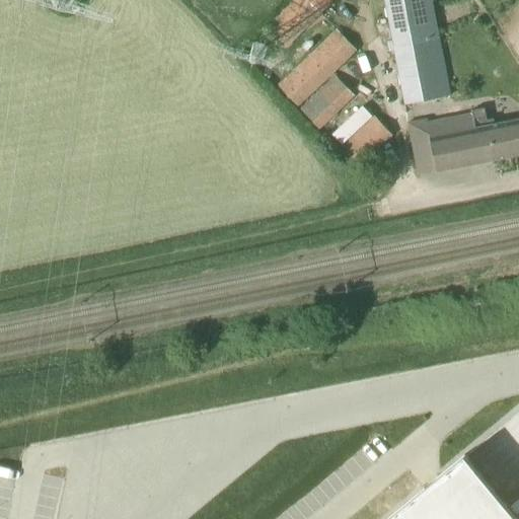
[(288,48),(337,0),(295,0),(268,27),(288,48)]
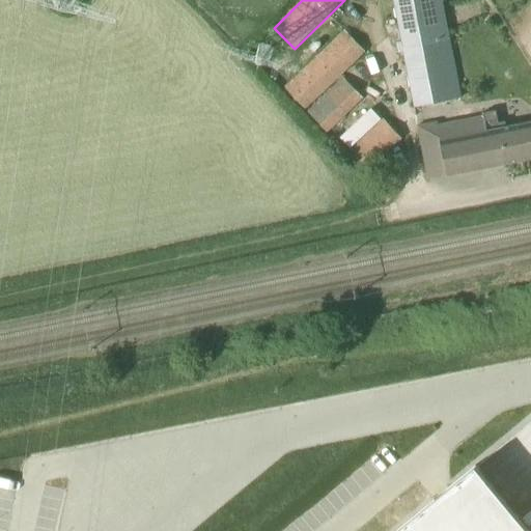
[(394,0),(416,107),(462,98),(442,0),(394,0)]
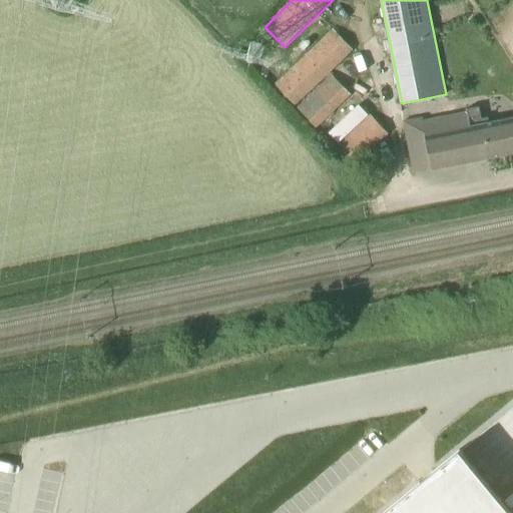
[(296,104),(353,49),(333,29),(276,84),(296,104)]
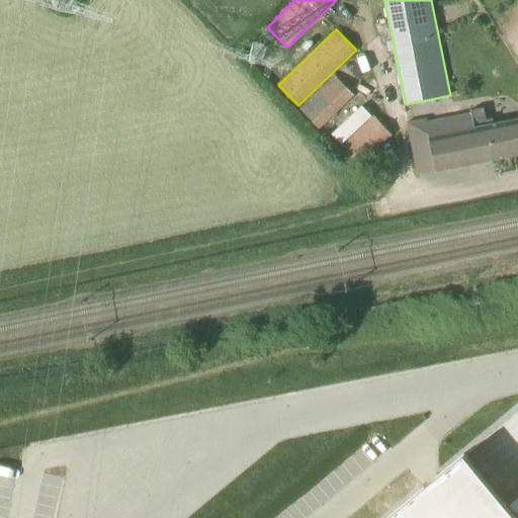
[(320,128),(354,95),(336,76),(301,108),(320,128)]
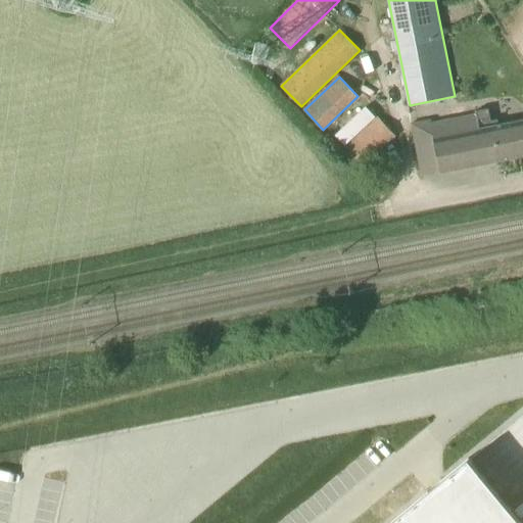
[(491,122),(488,109),(413,125),(423,176),(441,173),(522,156),(522,121),(498,126),(497,120),(491,122)]
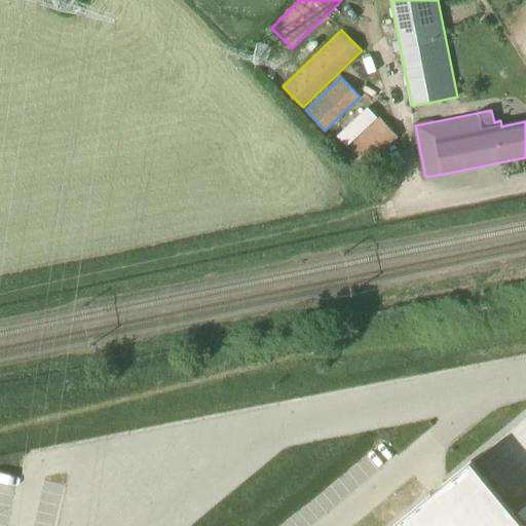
[(363,170),(398,137),(380,117),(344,151),(363,170)]
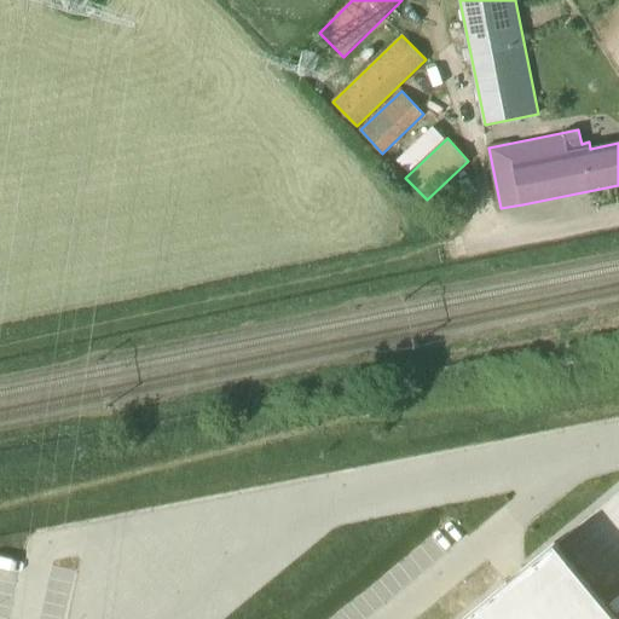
[(618,618),(618,617),(555,541),(461,618),(618,618)]
